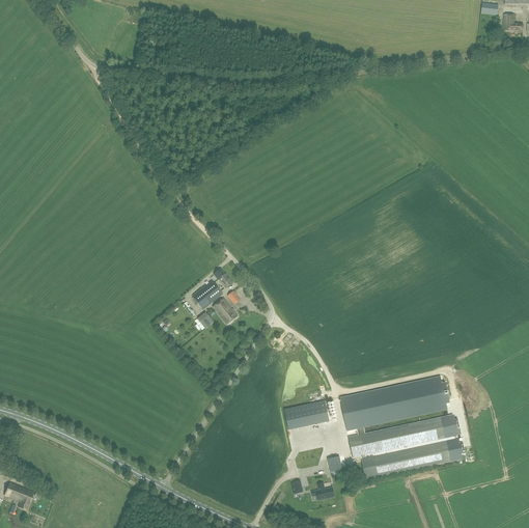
[(479,10),(495,12),(496,2),(480,1),(479,10)]
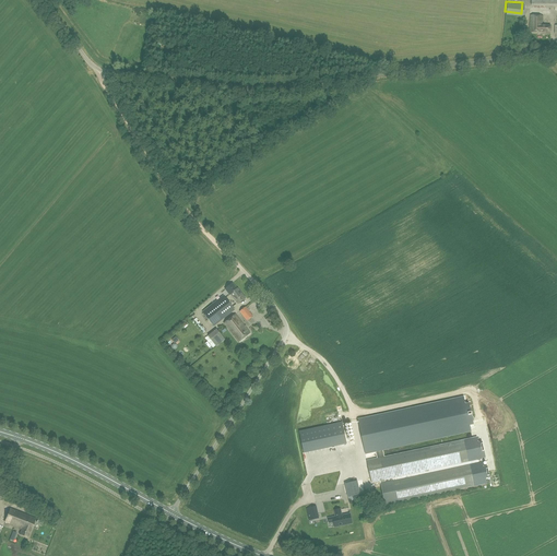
[(529,12),(528,30),(548,31),(548,22),(541,22),(541,13),(529,12)]
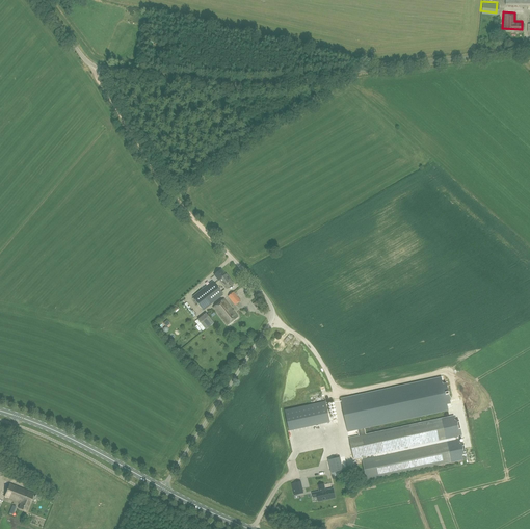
[(230,278),(229,276),(224,271),(217,276),(224,286),(231,281),(229,279),(230,278)]
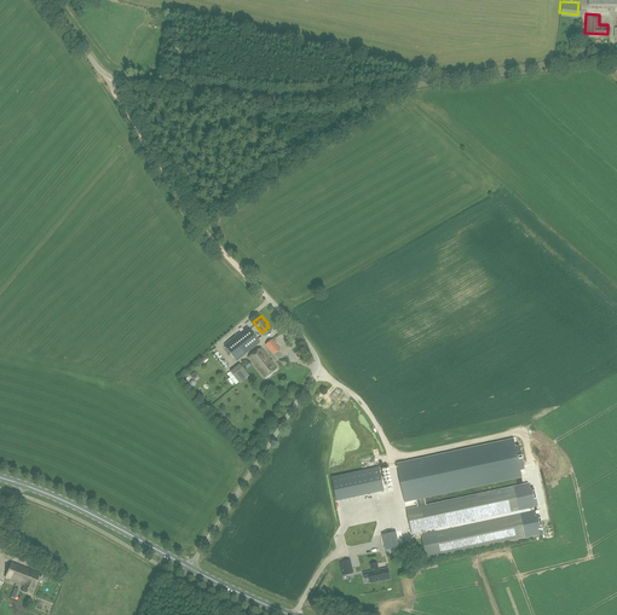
[(221,342),(231,354),(234,358),(258,340),(246,324),(221,342)]
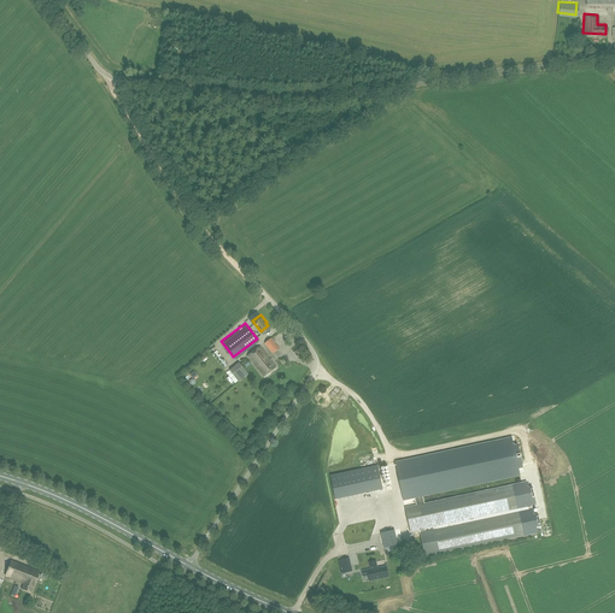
[(277,345),(269,335),(263,340),(271,349),(277,345)]
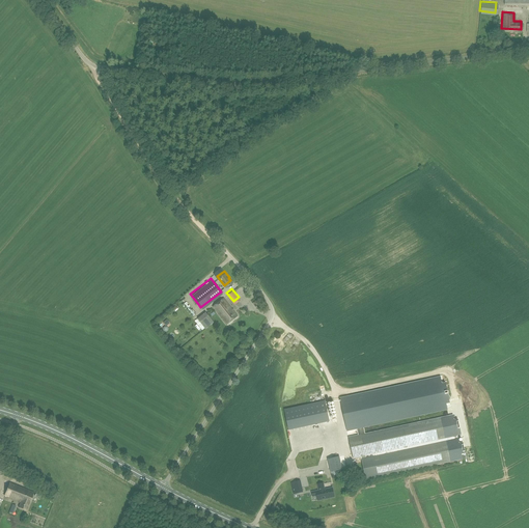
[(250,300),(246,295),(245,296),(242,292),(238,295),(245,303),(250,300)]
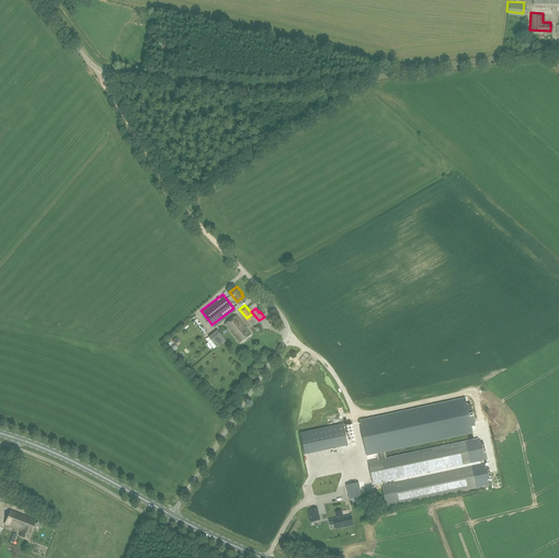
[(249,331),(241,321),(235,312),(223,321),(238,341),(249,331)]
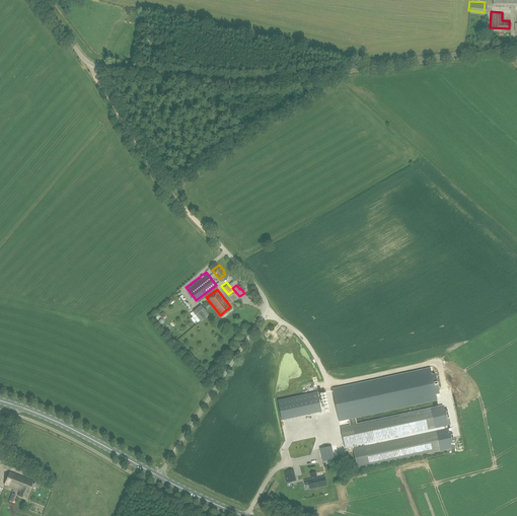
[(207,312),(200,302),(191,309),(199,318),(207,312)]
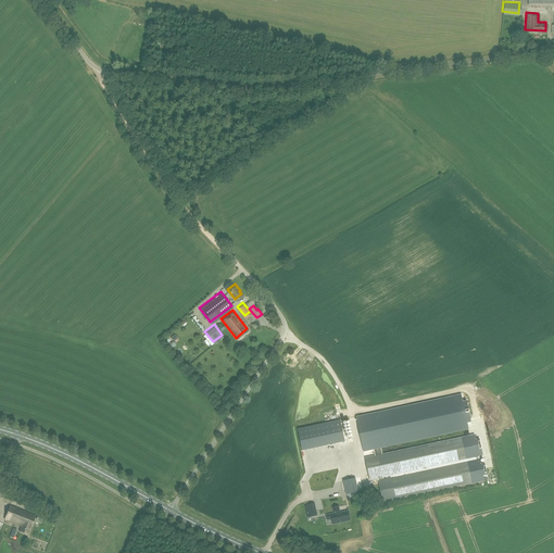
[(379,444),(471,425),(464,390),(354,414),(361,449),(373,445),(374,452),(380,451),(379,444)]
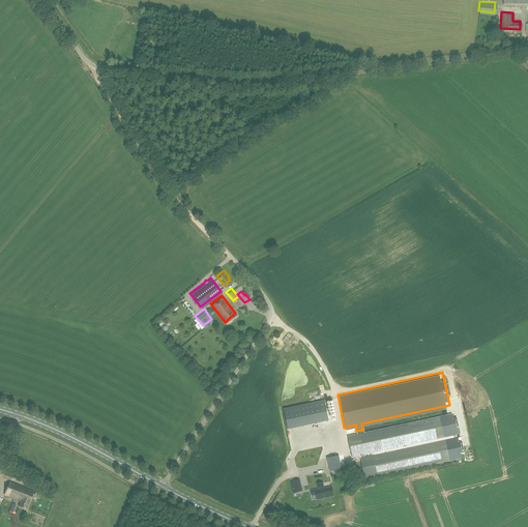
[(282,406),(286,426),(326,417),(322,398),(282,406)]
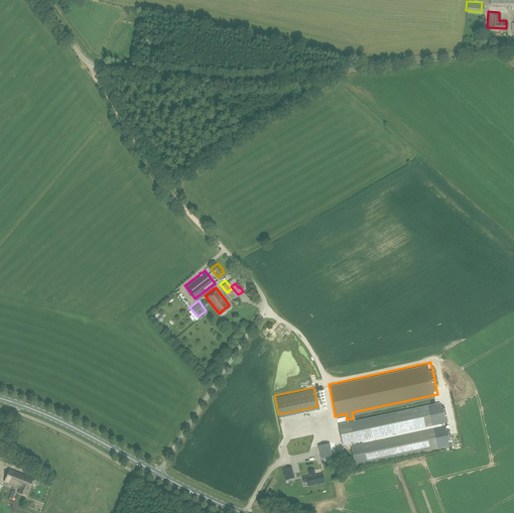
[(347,419),(337,422),(341,442),(349,440),(353,464),(447,443),(438,400),(353,418),(347,419)]
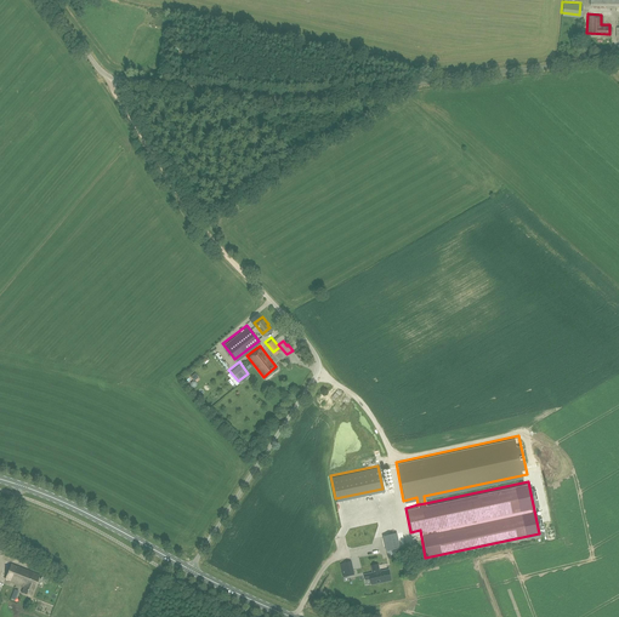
[(398,546),(396,531),(381,533),(385,548),(398,546)]
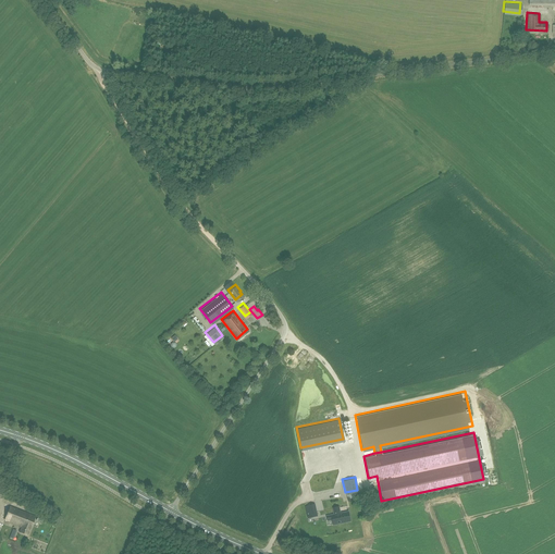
[(317,513),(313,501),(304,503),(306,515),(317,513)]
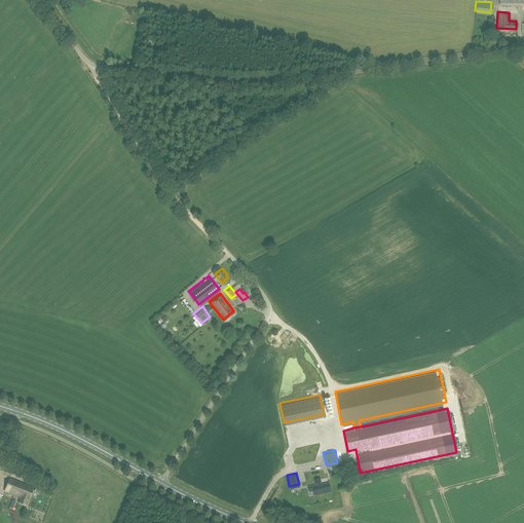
[(19,494),(16,499),(25,502),(32,485),(7,475),(3,488),(19,494)]
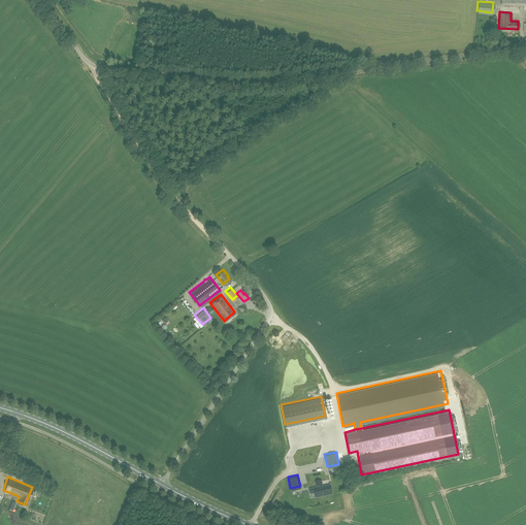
[(323,492),(321,484),(319,478),(314,479),(315,483),(316,482),(317,484),(307,486),(308,491),(313,490),(314,494),(323,492)]
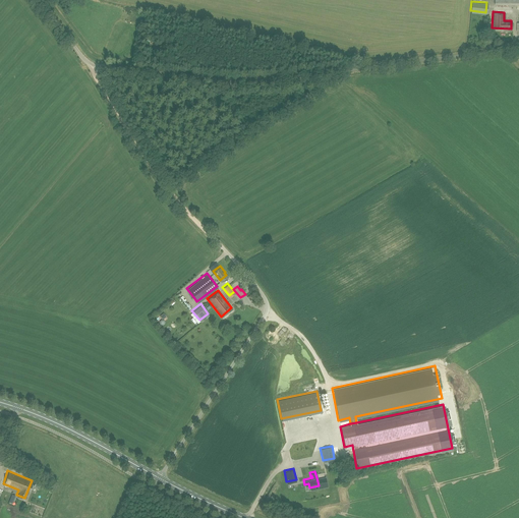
[(324,475),(316,477),(319,485),(326,483),(324,475)]
